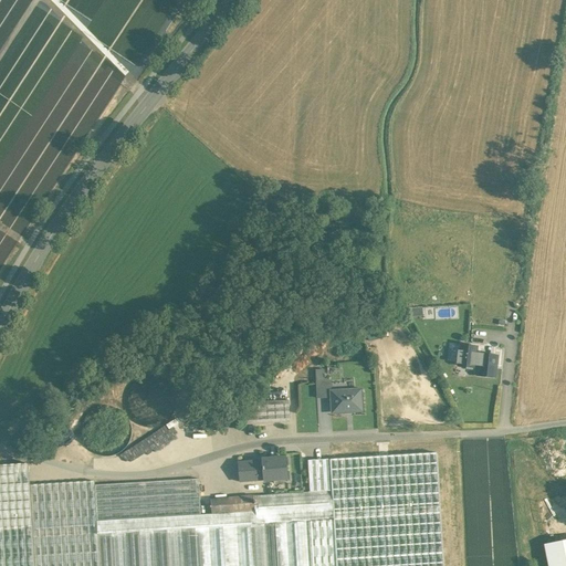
[(498,356),(481,354),(477,354),(478,346),(464,345),(464,346),(463,353),(459,352),(458,364),(465,364),(465,366),(464,366),(464,367),(467,368),(467,369),(472,369),(473,368),(474,368),(475,366),(480,366),(479,377),(495,378),(498,356)]
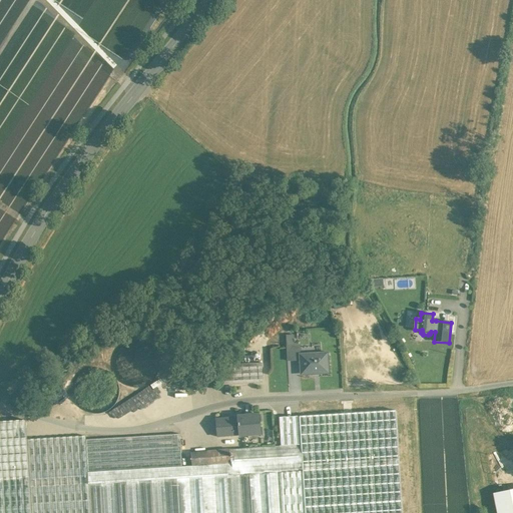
[(295,346),(287,346),(288,361),(295,361),(295,346)]
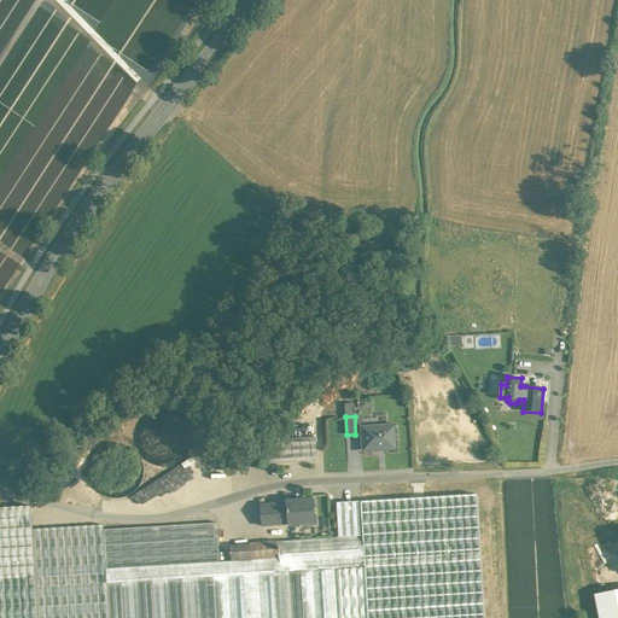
[(362,427),(361,427),(361,435),(362,449),(384,448),(384,450),(396,449),(395,425),(362,427)]
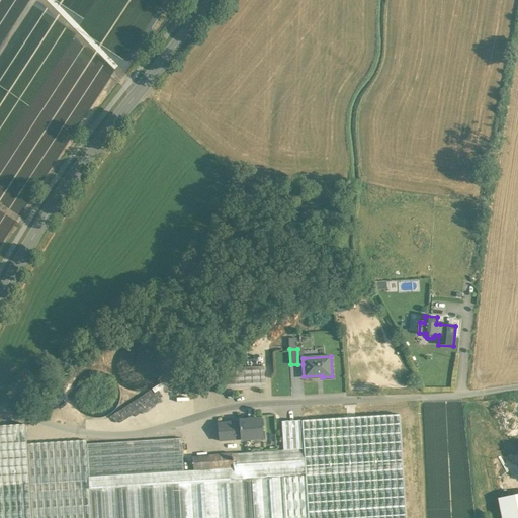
[(264,366),(232,368),(232,375),(224,375),(225,389),(265,386),(264,366)]
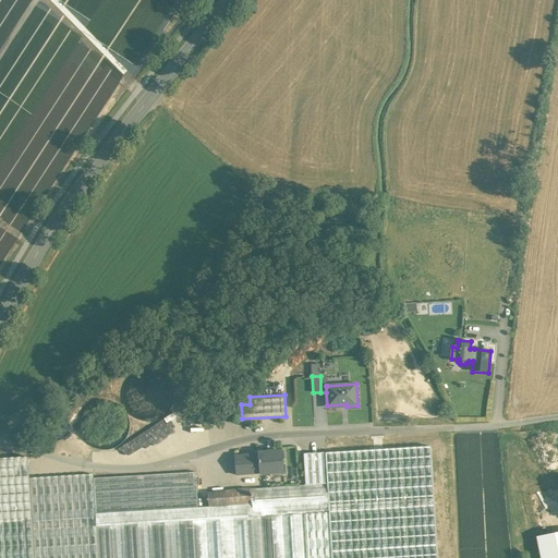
[(164,421),(125,440),(132,451),(169,432),(164,421)]
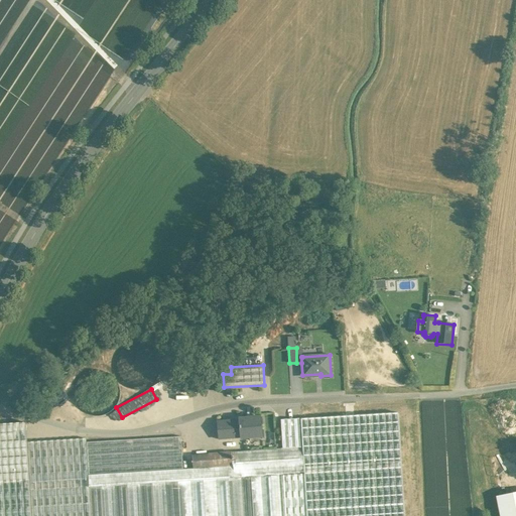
[(239,420),(218,422),(219,439),(241,437),(241,438),(262,436),(260,417),(239,419),(239,420)]
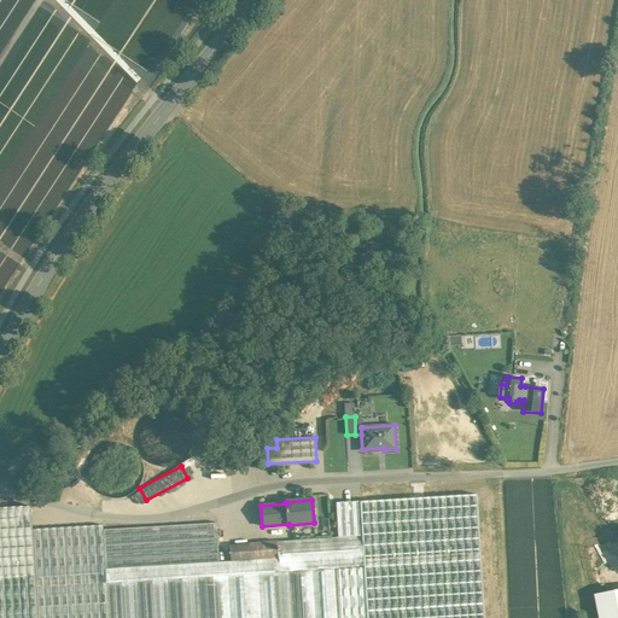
[(360,501),(337,503),(338,537),(362,536),(360,501)]
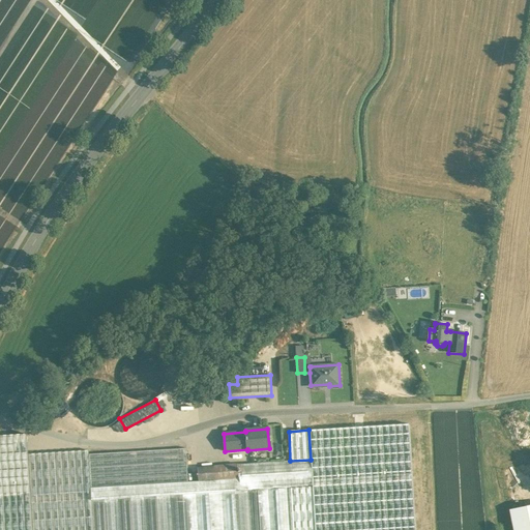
[(27,435),(0,436),(0,529),(32,529),(28,454),(27,435)]
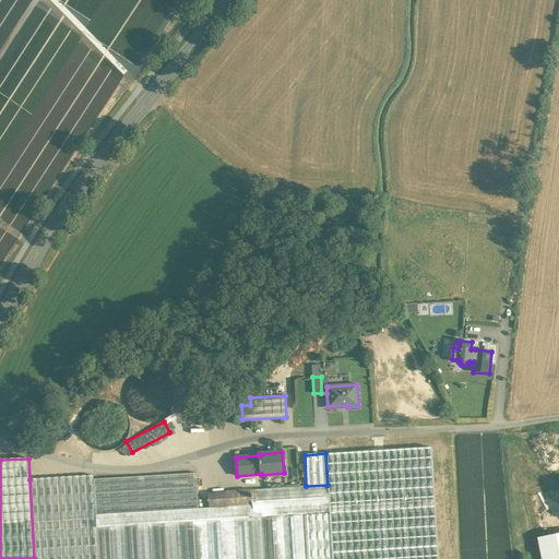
[(337,492),(355,492),(354,467),(336,468),(337,492)]
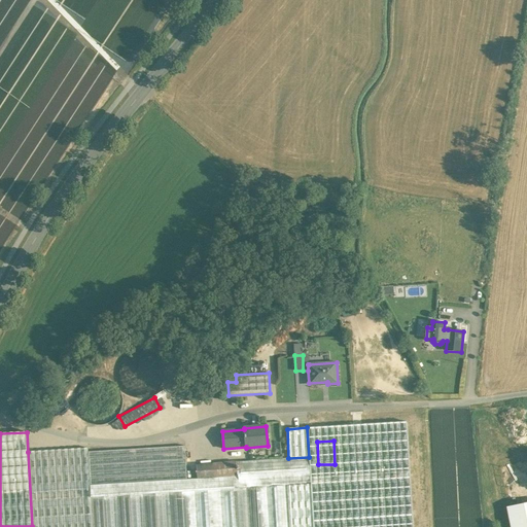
[(185,446),(89,452),(88,448),(28,452),(32,526),(313,526),(309,457),(288,458),(236,461),(238,475),(214,478),(215,481),(198,482),(198,479),(187,480),(185,446)]
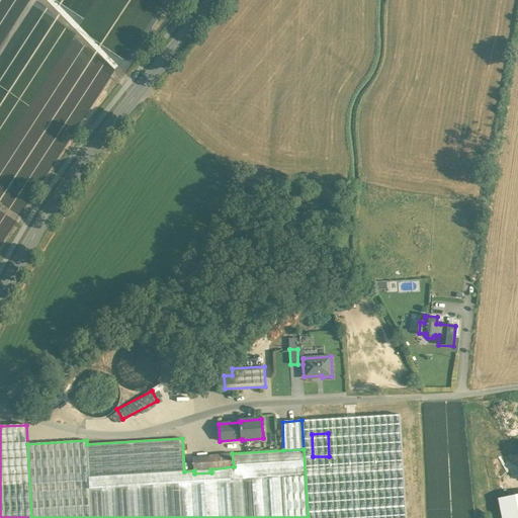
[(232,453),(193,457),(194,470),(194,473),(211,472),(210,469),(234,466),(232,453)]
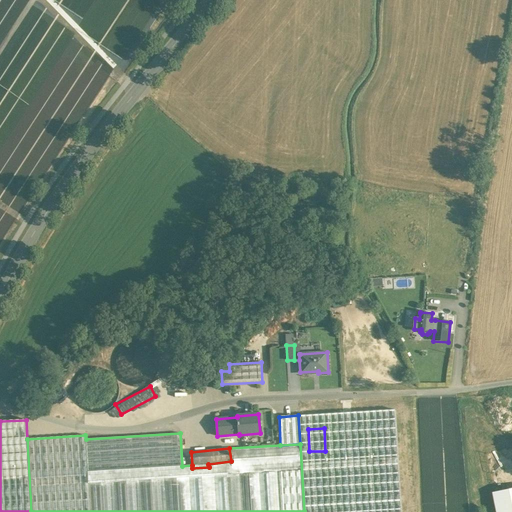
[(511,511),(511,489),(494,493),(497,511),(511,511)]
